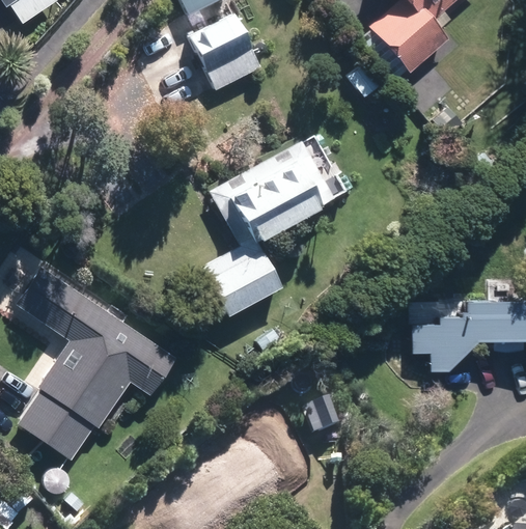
[(3,0),(20,26),(63,0),(3,0)]
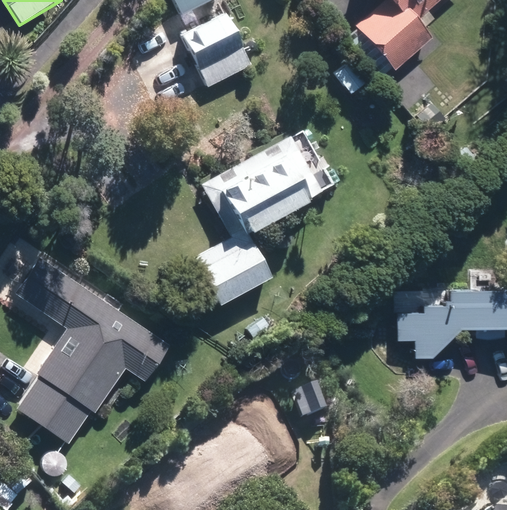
[(210,0),(175,16),(207,85),(251,65),(221,0),(210,0)]
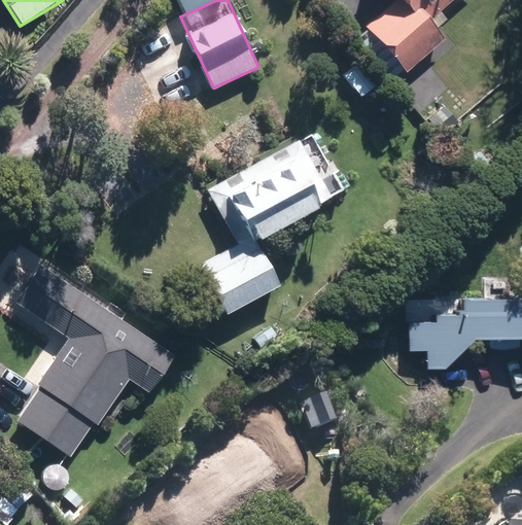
[(386,0),(390,4),(367,25),(407,72),(446,39),(439,31),(450,22),(440,10),(452,0),(386,0)]
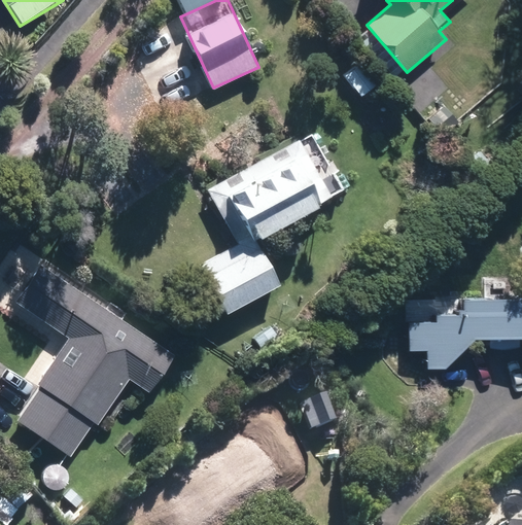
[(299,140),(208,189),(238,244),(201,265),(229,314),(280,285),(255,240),(331,199),(299,140)]
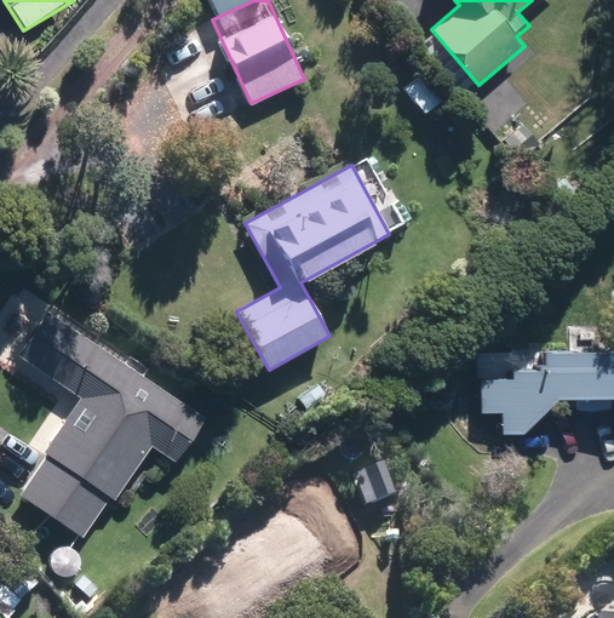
[(18,490),(87,537),(153,442),(184,463),(213,421),(63,318),(26,372),(75,407),(18,490)]
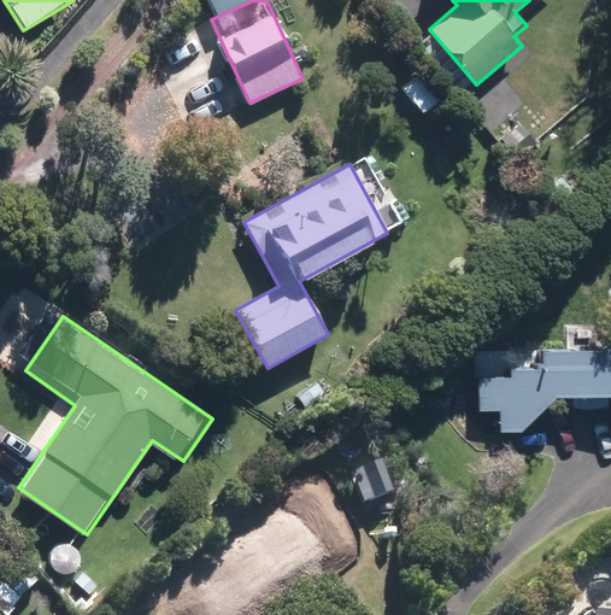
[(610,345),(545,344),(544,367),(479,367),(479,410),(500,410),(500,428),(521,429),(539,406),(610,409),(610,345)]
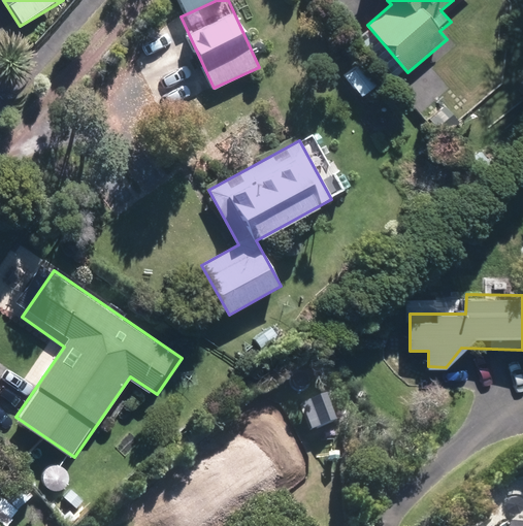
[(0,522),(4,525),(8,525),(36,495),(19,480),(0,499),(0,522)]
